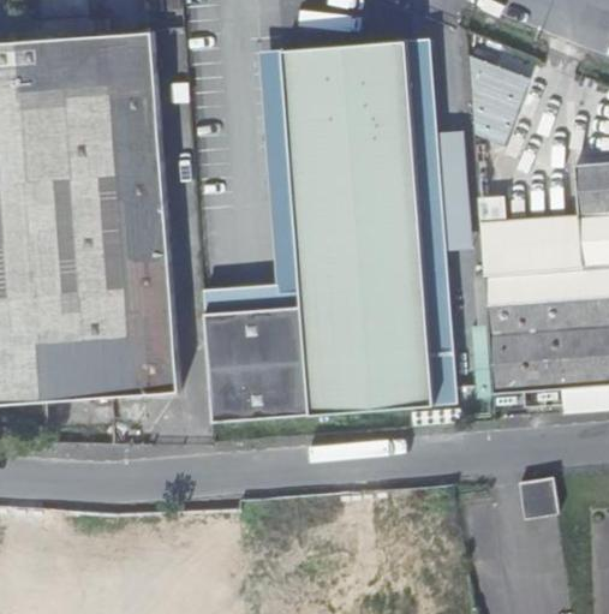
[(18,40),(45,400),(178,389),(151,30),(18,40)]
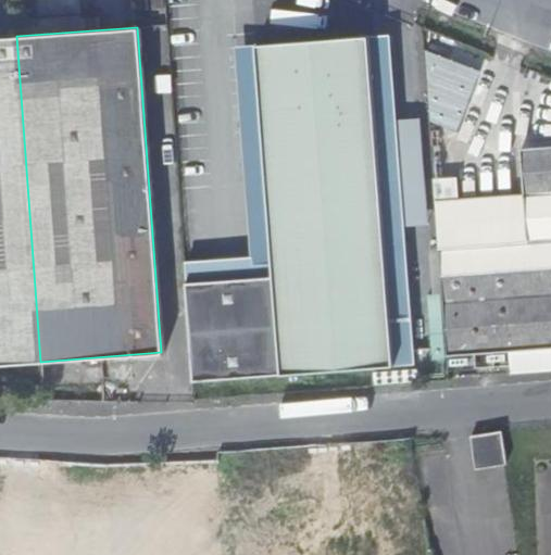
[(437,34),(412,115),(460,129),(485,48),(437,34)]
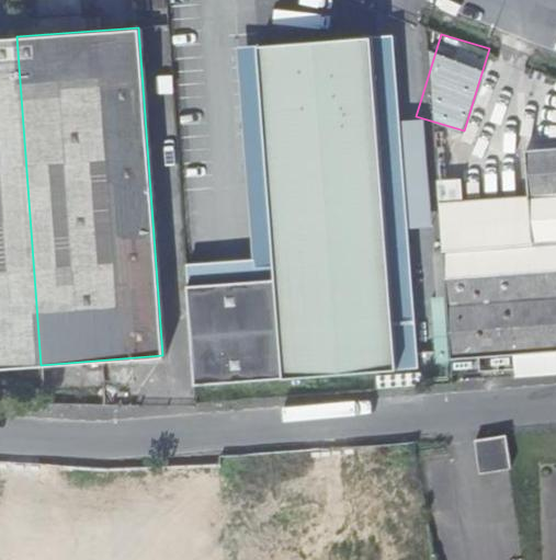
[(375,120),(397,118),(390,35),(369,37),(375,120)]
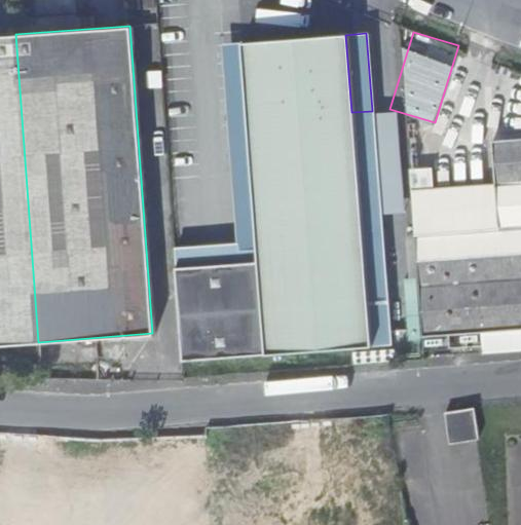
[(0,344),(38,342),(15,34),(0,35),(0,344)]
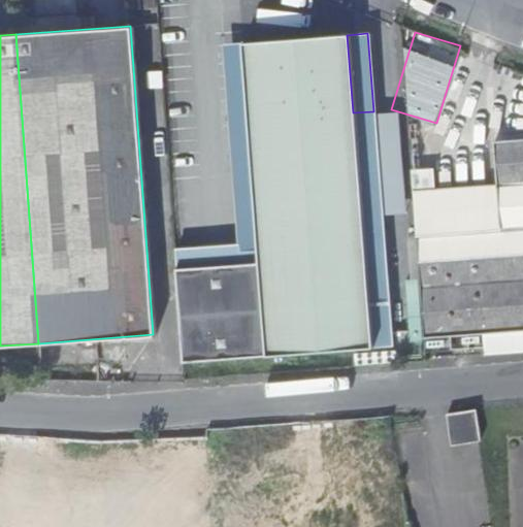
[(393,349),(373,111),(353,112),(347,35),(237,43),(256,266),(173,272),(181,366),(393,349)]
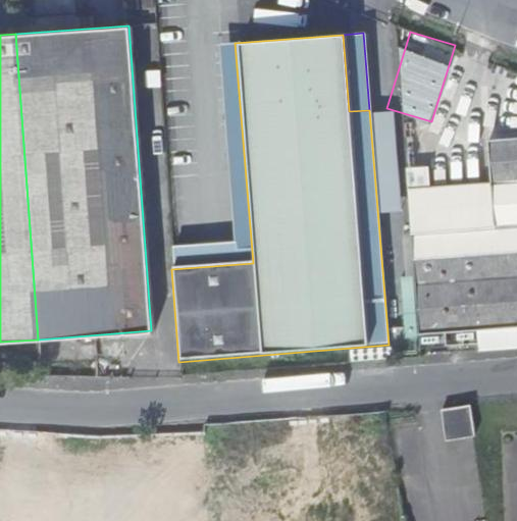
[(516,136),(484,138),(489,204),(408,210),(417,328),(473,324),(475,344),(516,341),(516,136)]
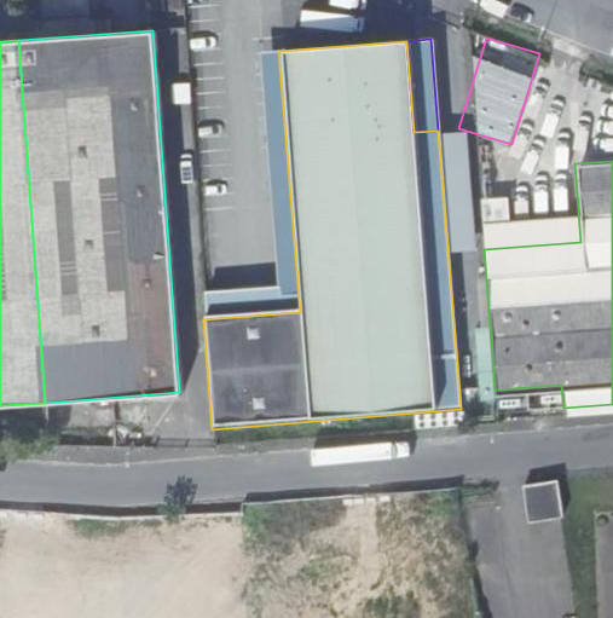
[(539,485),(545,521),(557,519),(551,484),(539,485)]
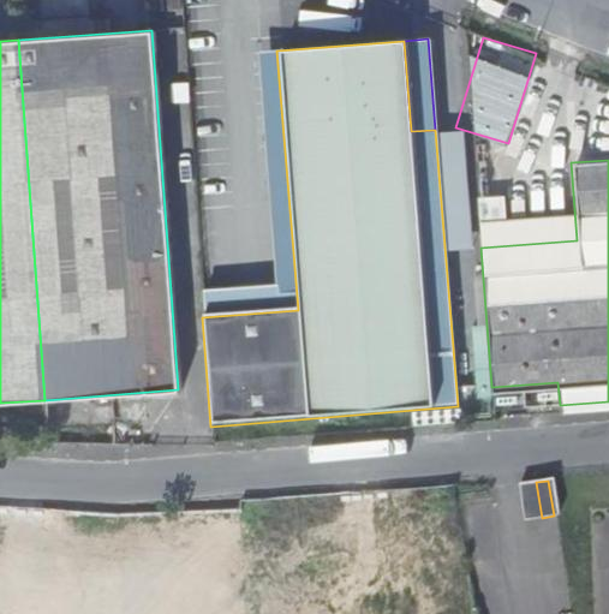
[(519,522),(542,518),(536,482),(512,486),(519,522)]
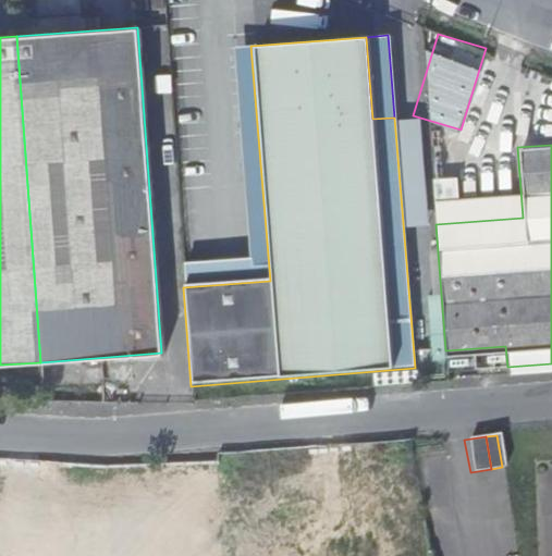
[(274,508),(276,555),(391,555),(389,504),(274,508)]
